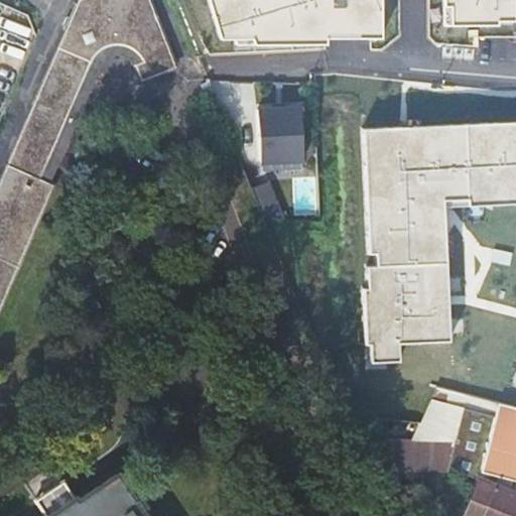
[(131,0),(76,0),(0,175),(0,284),(5,286),(51,177),(101,67),(106,66),(112,67),(118,68),(124,70),(130,74),(137,80),(144,89),(149,95),(183,81),(151,1),(131,0)]
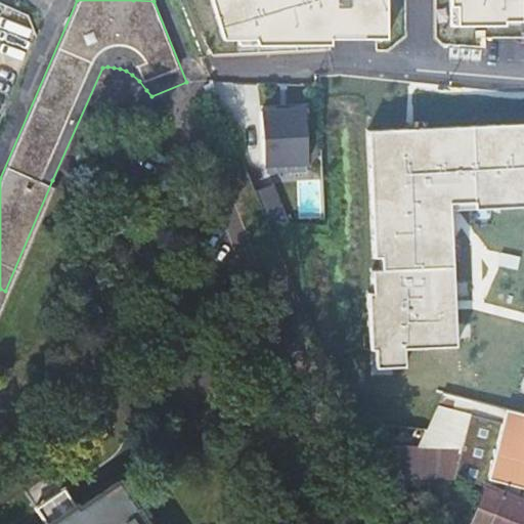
[(213,0),(224,39),(241,39),(259,39),(259,44),(332,43),(332,38),(332,32),(364,32),(364,38),(388,38),(387,0),(450,0),(450,5),(457,5),(457,25),(506,25),(506,20),(506,14),(523,14),(523,0),(213,0)]
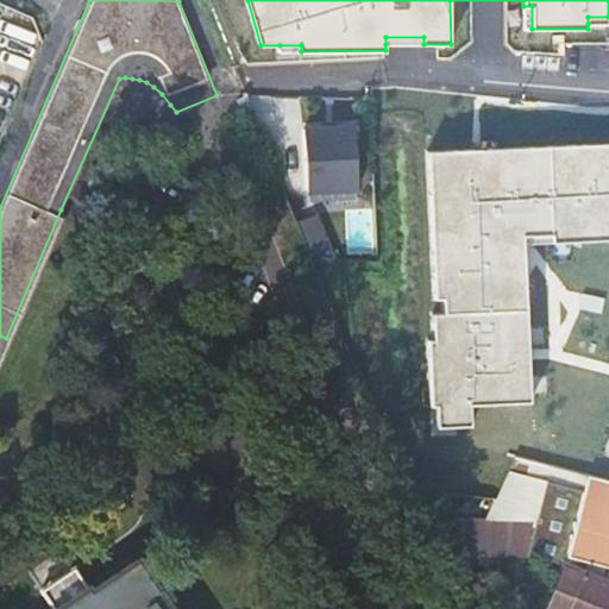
[(358,190),(357,129),(307,129),(308,192),(358,190)]
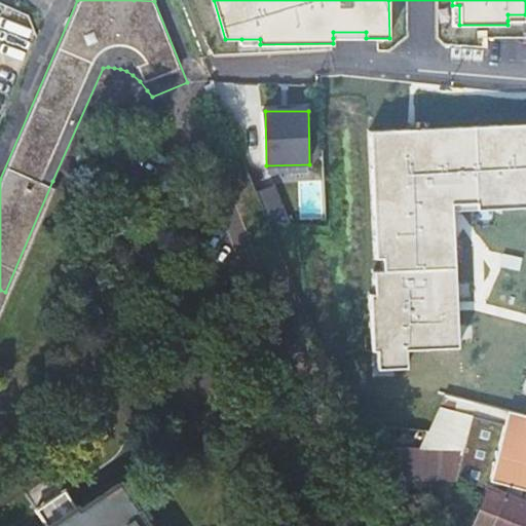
[(525,122),(370,130),(376,258),(383,257),(383,269),(374,270),(375,293),(370,293),(373,350),(377,350),(378,368),(408,367),(407,349),(459,346),(453,209),(452,202),(478,201),(478,209),(525,205),(525,122)]
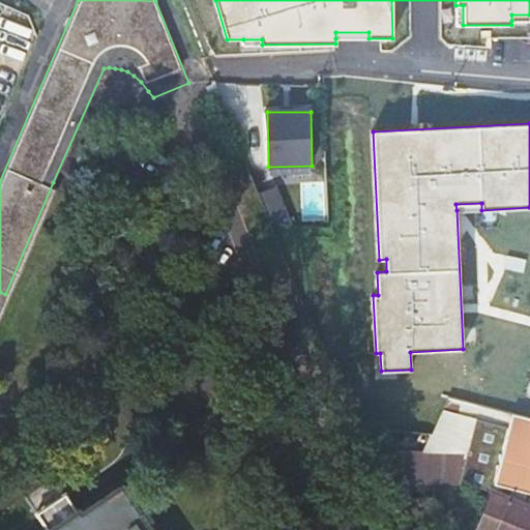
[(306,206),(325,206),(326,181),(307,181),(306,206)]
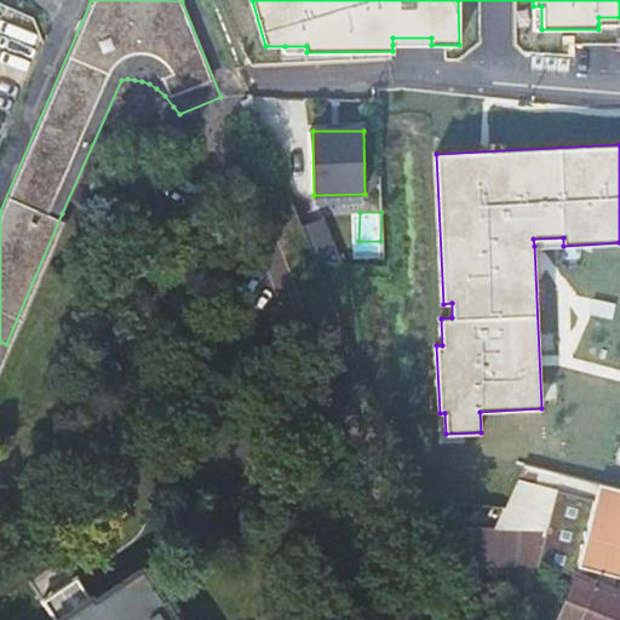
[(322,219),(303,228),(313,253),(316,262),(339,263),(322,219)]
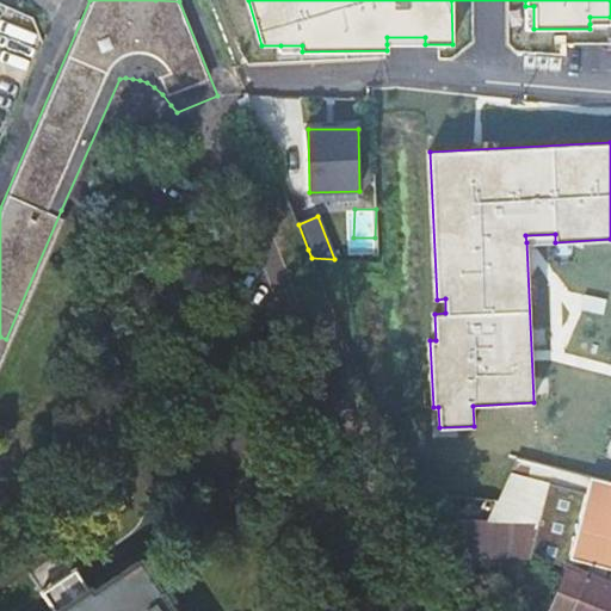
[(586,476),(549,467),(529,547),(538,549),(536,555),(566,567),(610,584),(610,568),(566,557),(586,476)]
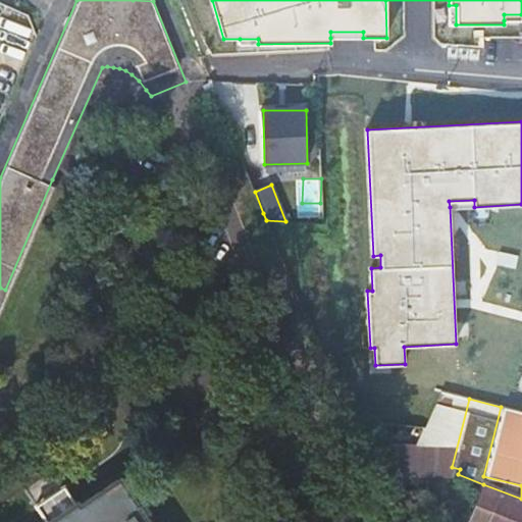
[(521,412),(501,407),(483,476),(521,485),(521,412)]
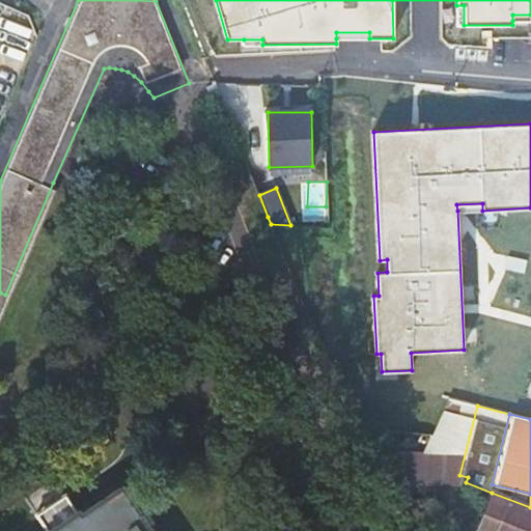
[(421,451),(428,437),(381,431),(380,446),(421,451)]
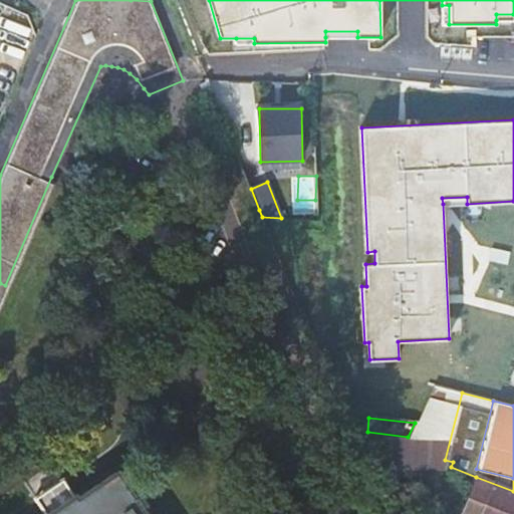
[(146,513),(111,463),(73,489),(44,510),(37,513),(146,513)]
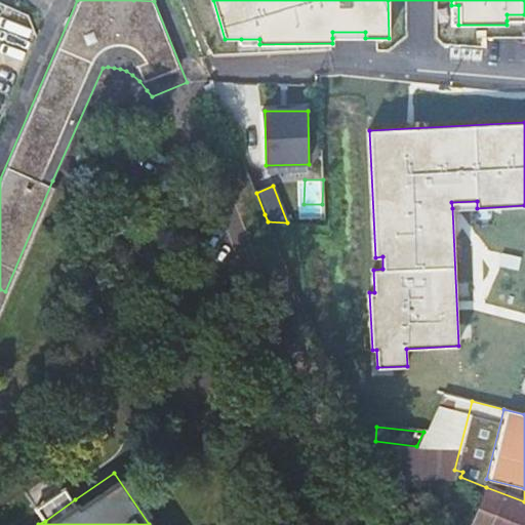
[(33,502),(45,521),(75,499),(62,482),(33,502)]
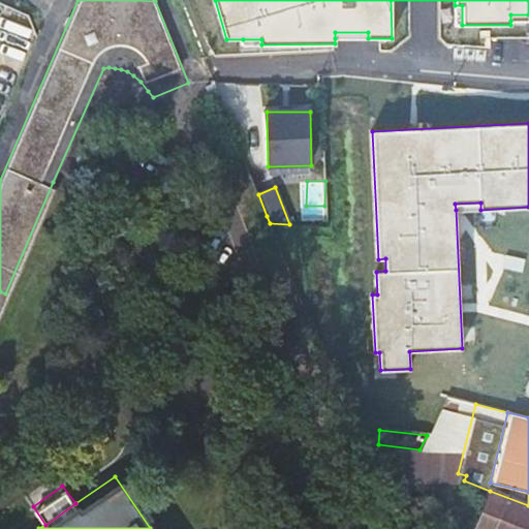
[(527,528),(528,525),(528,505),(490,491),(473,528),(527,528)]
